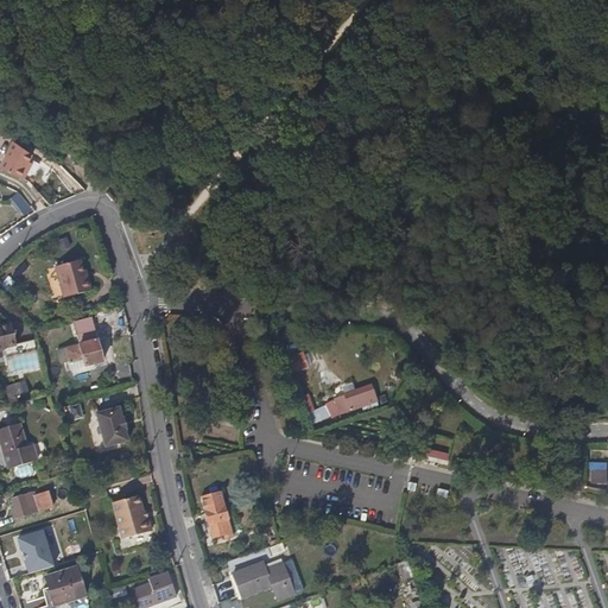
[(0,170),(0,171),(23,184),(26,176),(24,175),(31,159),(12,147),(0,170)]
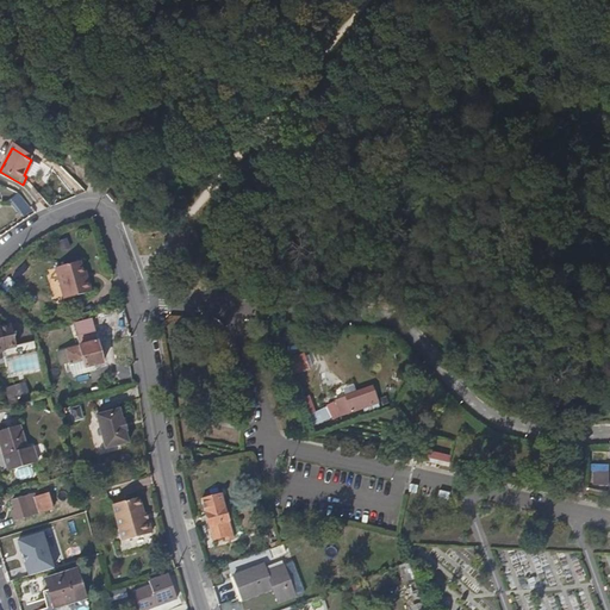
[(19,193),(10,200),(20,213),(29,205),(19,193)]
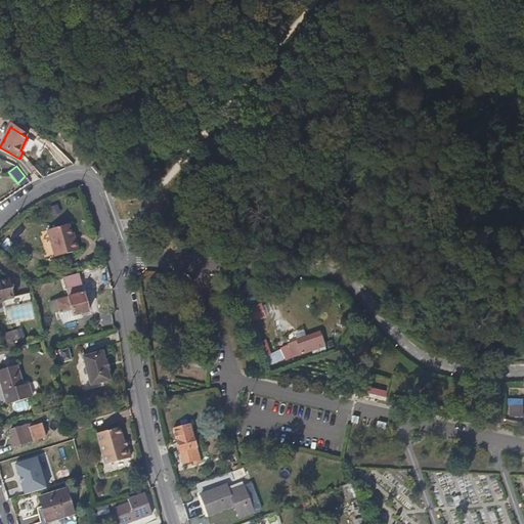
[(72,246),(69,235),(66,226),(45,232),(53,260),(77,253),(75,245),(72,246)]
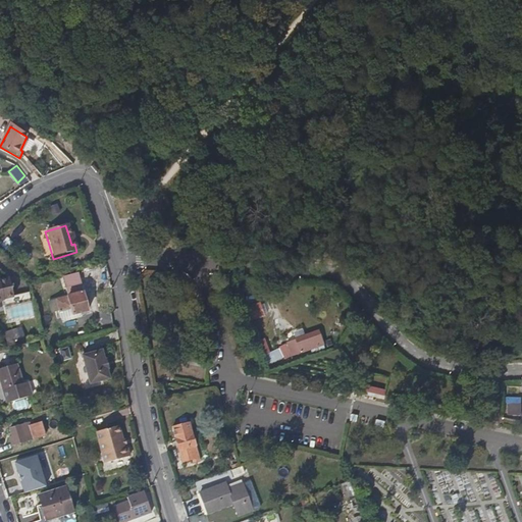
[(81,285),(79,275),(62,279),(66,296),(77,293),(75,288),(81,285)]
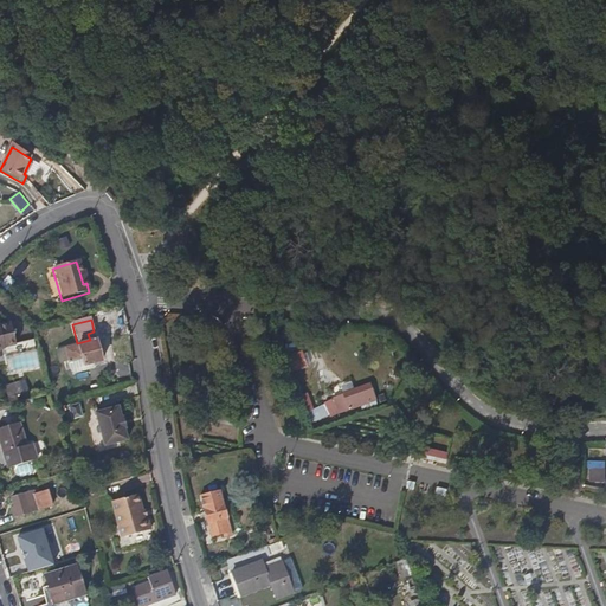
[(14,347),(10,326),(0,327),(0,352),(4,350),(4,349),(14,347)]
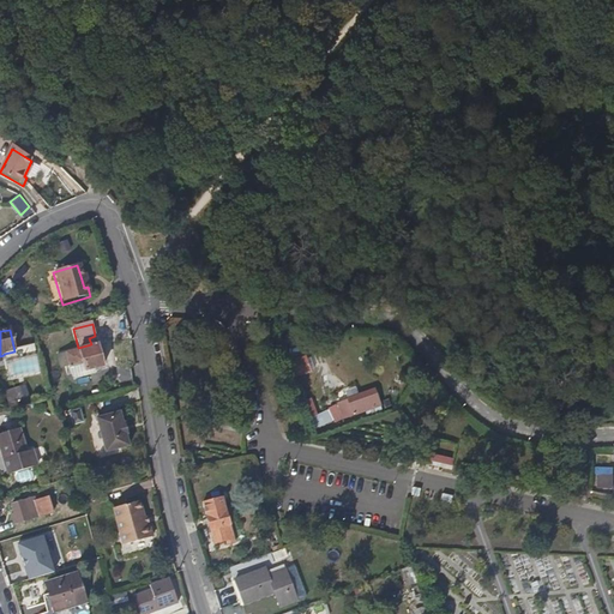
[(103,367),(97,345),(65,355),(68,367),(83,363),(85,372),(103,367)]
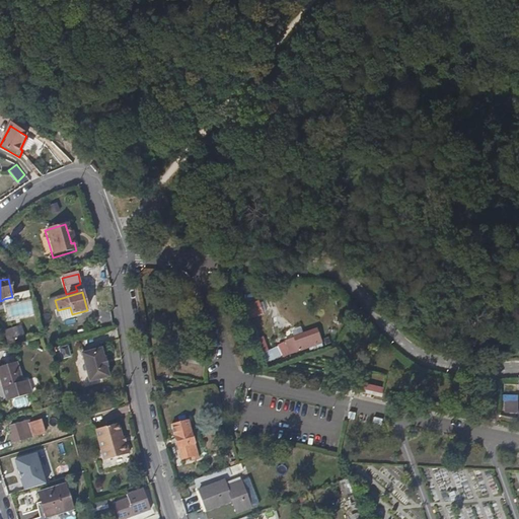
[(251,318),(266,313),(260,299),(246,304),(251,318)]
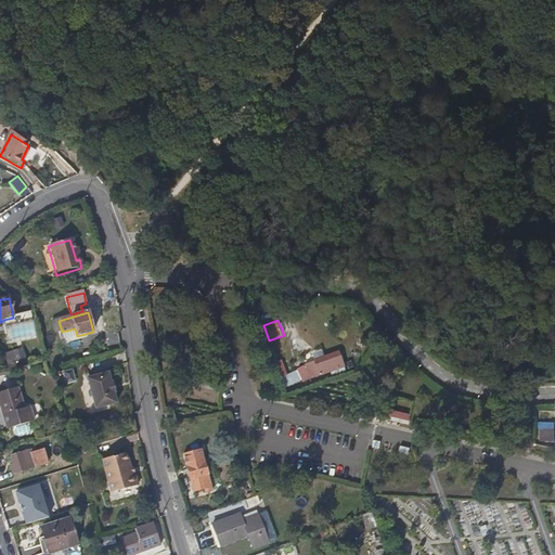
[(34,322),(7,325),(9,341),(36,338),(34,322)]
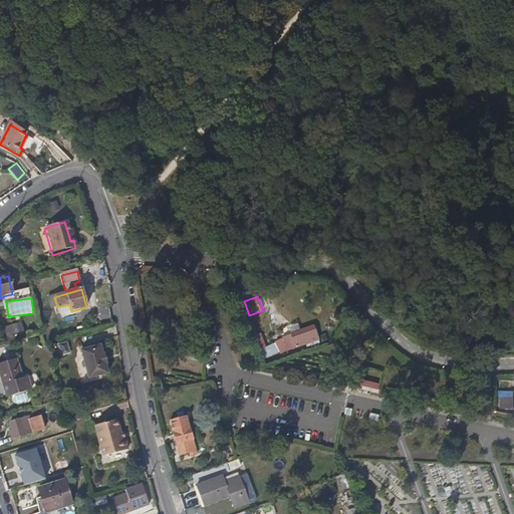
[(10,333),(21,329),(20,323),(3,328),(7,342),(13,340),(10,333)]
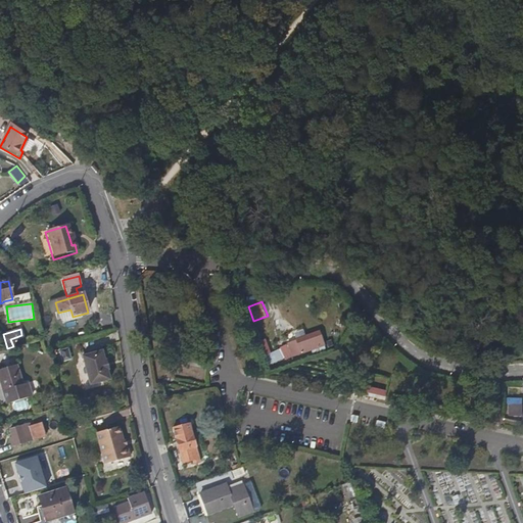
[(324,344),(319,332),(318,331),(303,336),(287,344),(292,357),(324,344)]
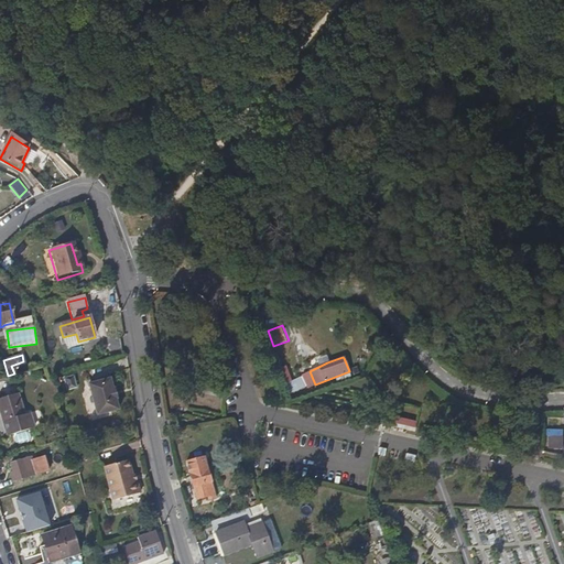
[(26,371),(23,361),(11,366),(14,373),(14,375),(26,371)]
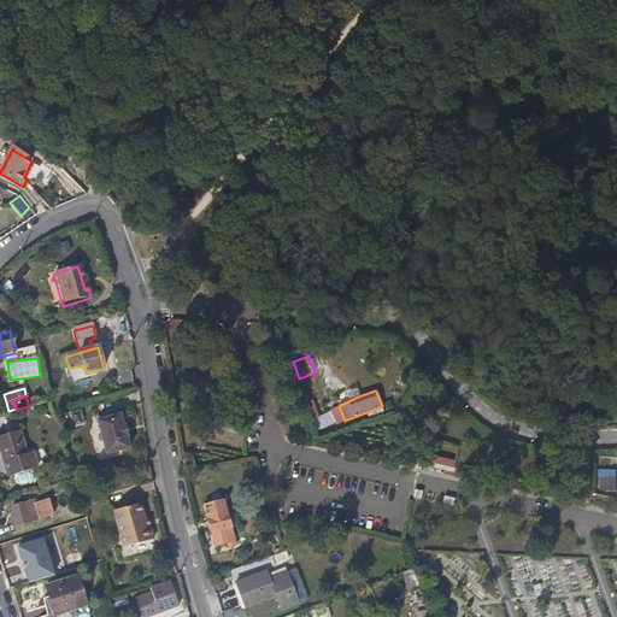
[(129,435),(125,424),(124,424),(119,413),(97,422),(107,454),(130,447),(127,436),(129,435)]
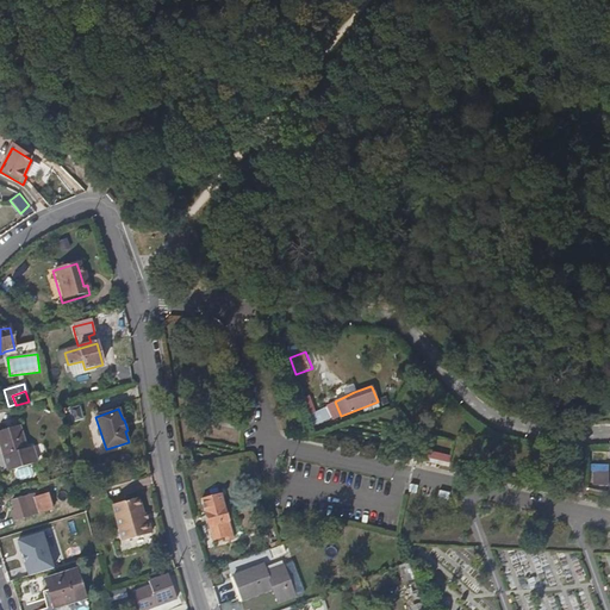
[(26,450),(20,427),(0,431),(0,444),(7,471),(36,464),(31,449),(26,450)]
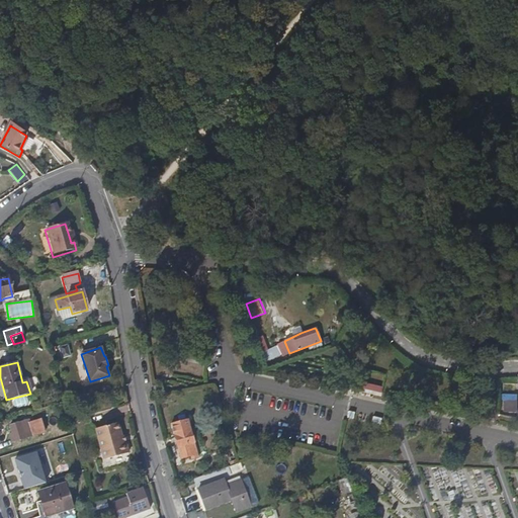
[(363,375),(364,369),(352,365),(350,371),(363,375)]
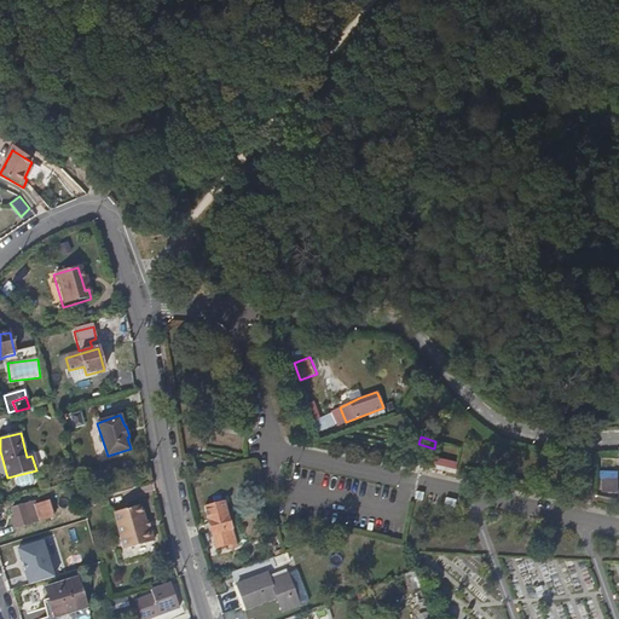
[(453,470),(455,462),(416,452),(415,460),(415,461),(453,470)]
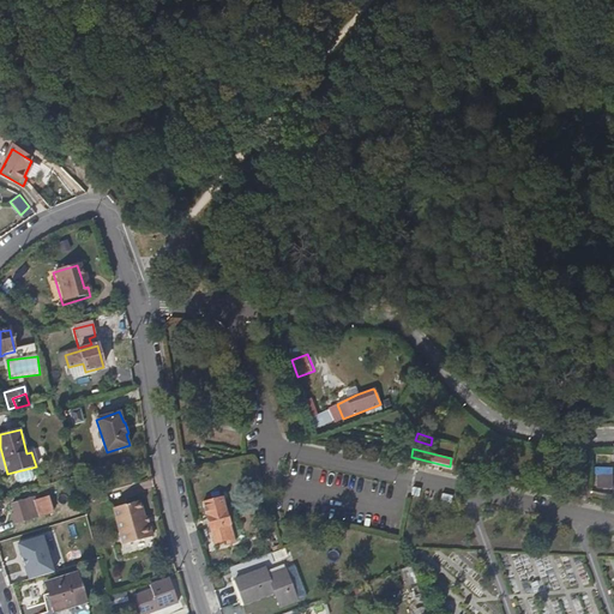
[(191,467),(188,457),(180,458),(182,469),(191,467)]
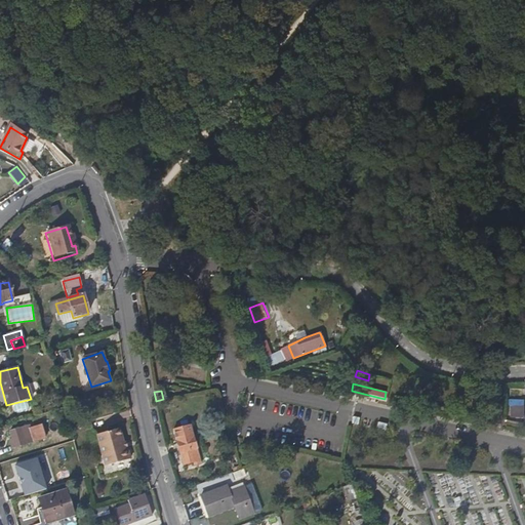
[(510,399),(509,418),(524,418),(524,400),(510,399)]
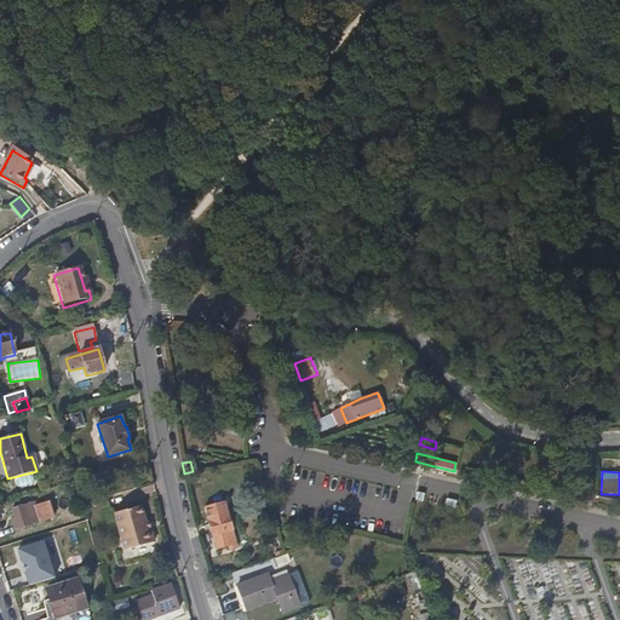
[(80,504),(78,495),(68,499),(70,506),(80,504)]
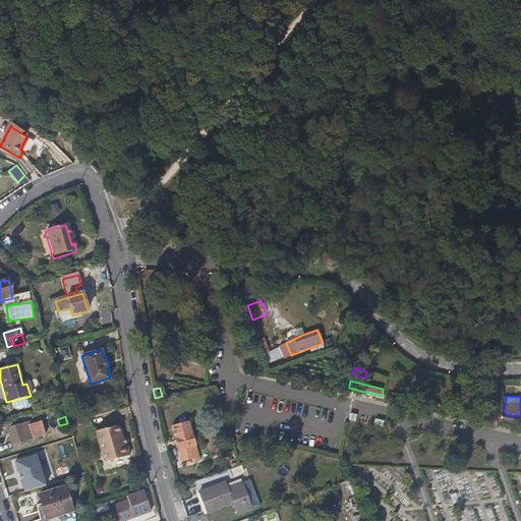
[(201,459),(191,421),(173,425),(183,464),(201,459)]
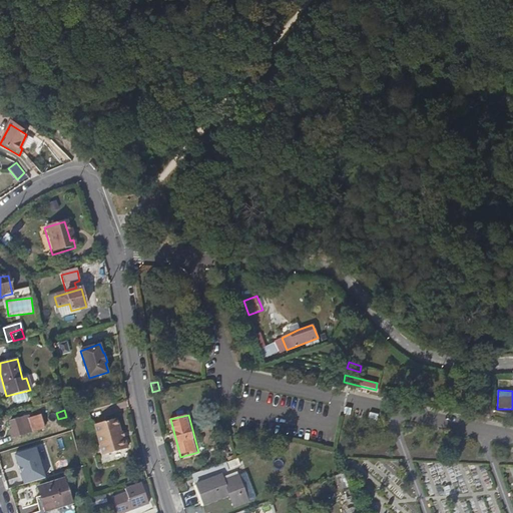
[(32,433),(28,417),(10,422),(14,438),(32,433)]
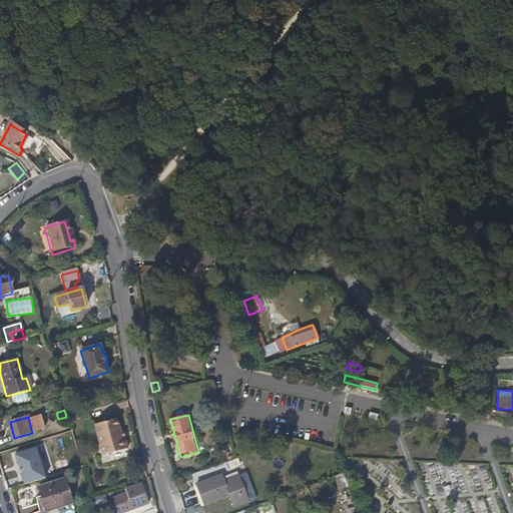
[(128,448),(124,437),(122,438),(120,432),(115,419),(94,426),(104,456),(128,448)]
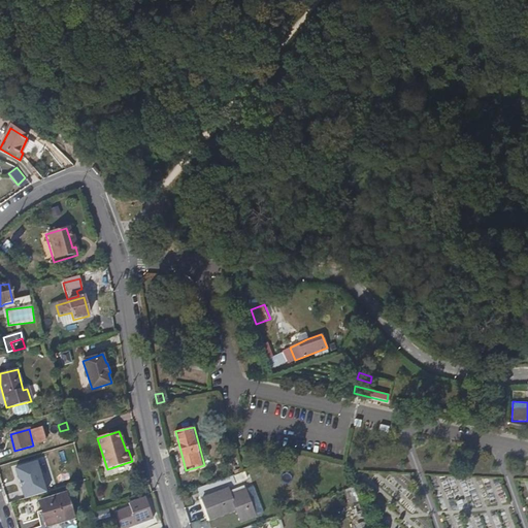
[(28,468),(24,458),(18,461),(23,476),(35,472),(33,466),(28,468)]
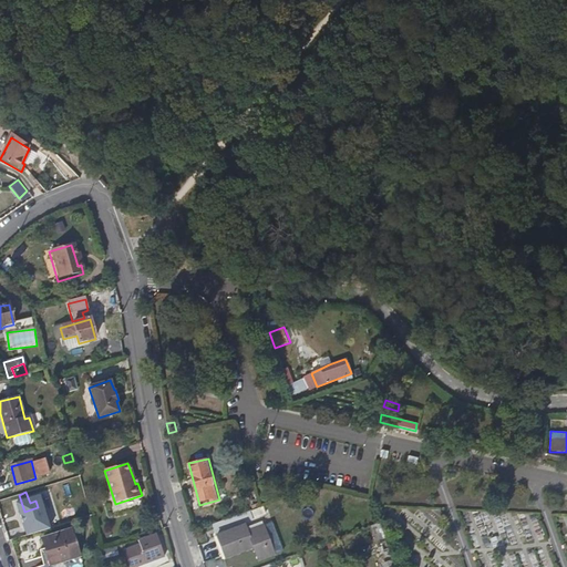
[(91,518),(85,501),(75,503),(81,521),(91,518)]
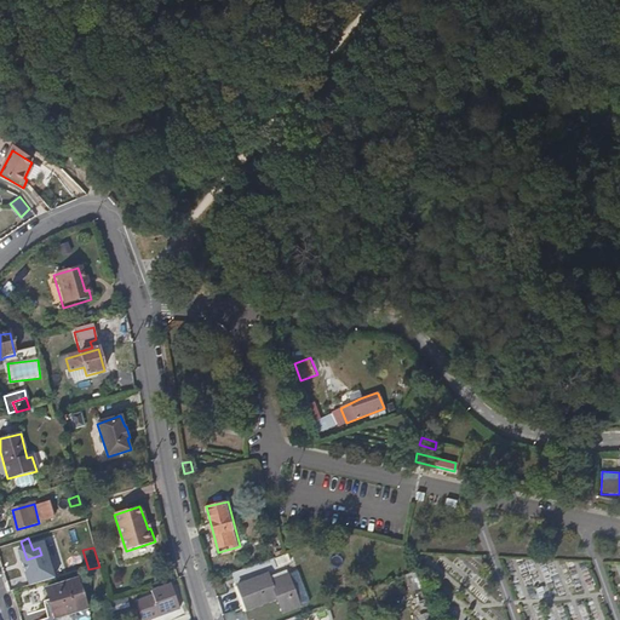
[(415,572),(406,575),(412,593),(422,590),(415,572)]
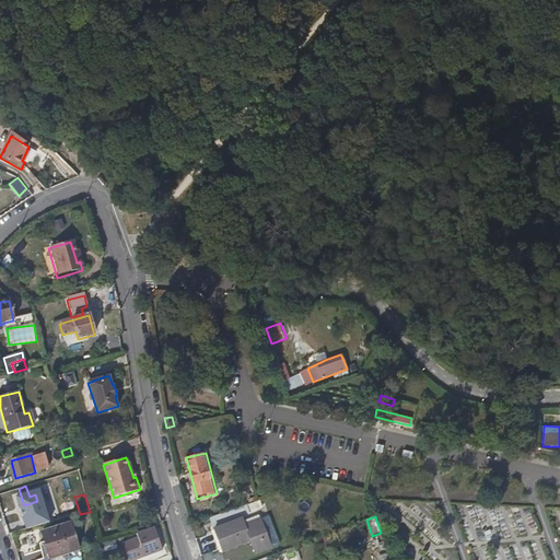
[(270,548),(260,522),(258,520),(243,526),(241,520),(213,529),(221,551),(248,543),(254,555),(270,548)]
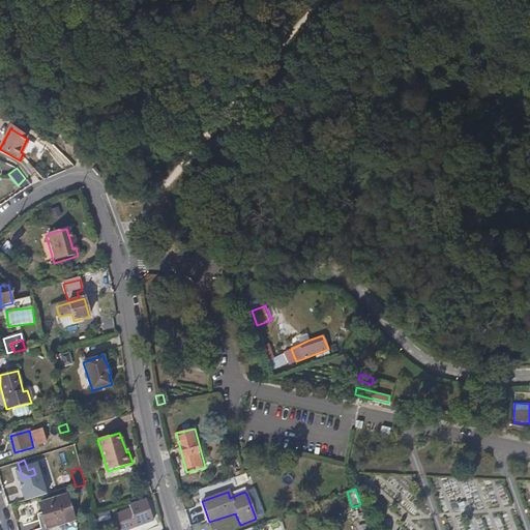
[(64,529),(76,527),(66,496),(38,504),(46,529),(64,529)]
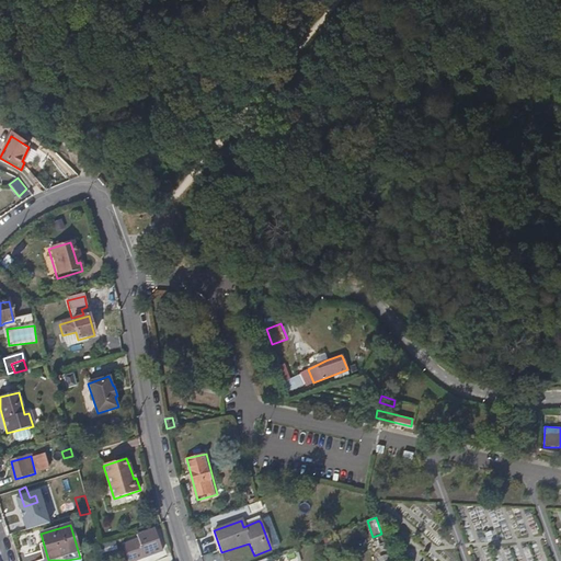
[(127,560),(139,560),(163,550),(155,530),(137,537),(138,539),(122,548),(127,560)]
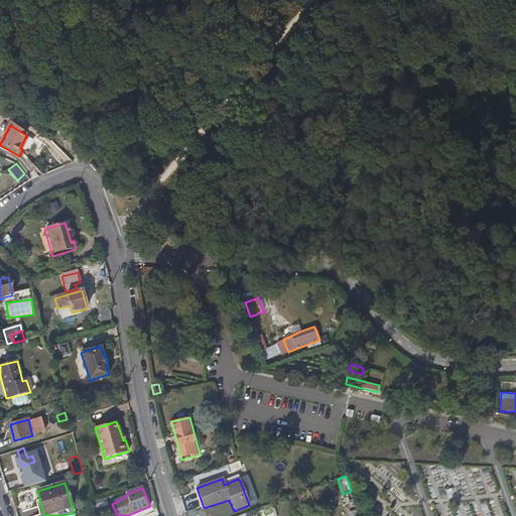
[(195,492),(181,495),(184,508),(198,504),(195,492)]
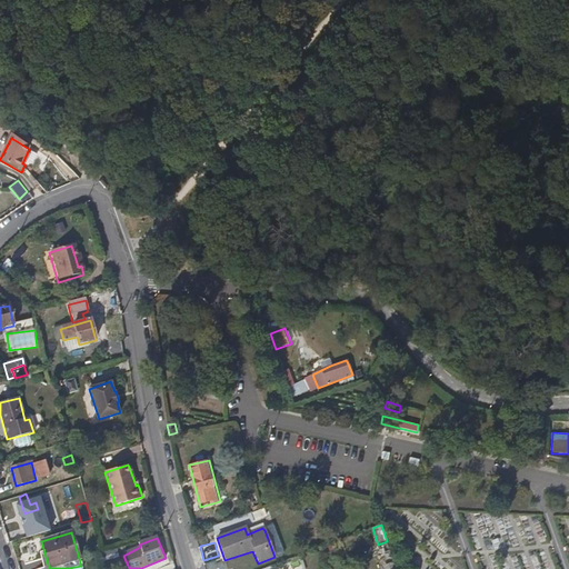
[(226,568),(223,558),(206,563),(206,568),(226,568)]
